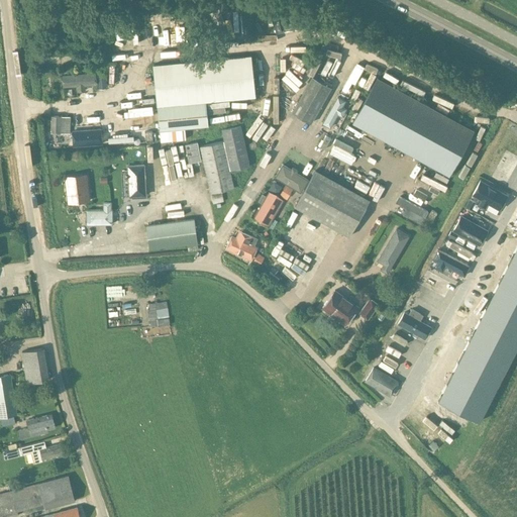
[(172,39),(172,24),(162,24),(161,39),(172,39)]
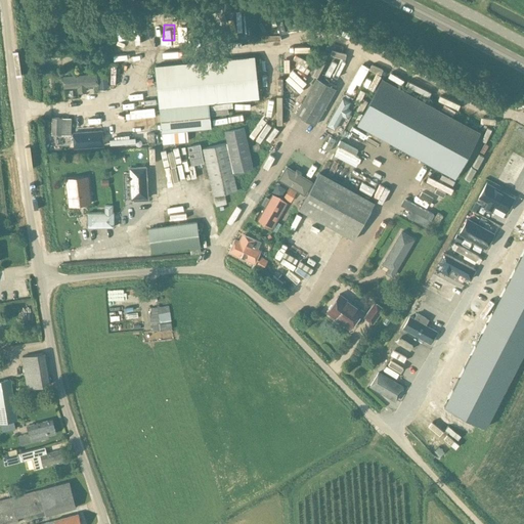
[(156,66),(163,143),(188,141),(187,130),(211,128),(209,102),(259,98),(255,56),(156,66)]
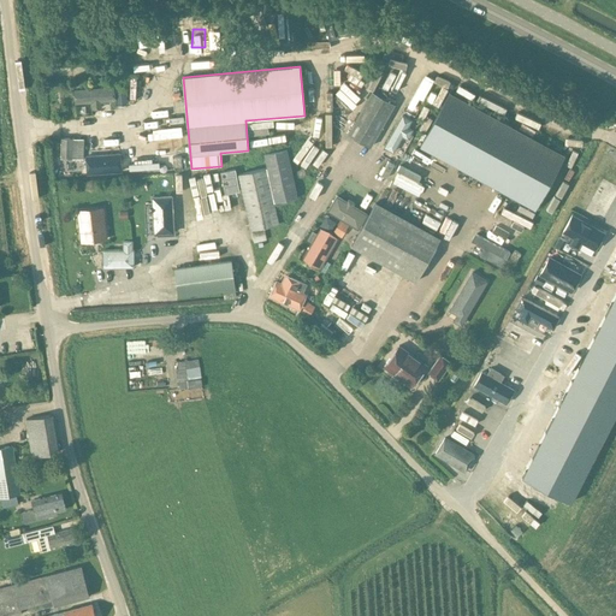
[(350,101),(357,89),(341,78),(333,90),(350,101)]
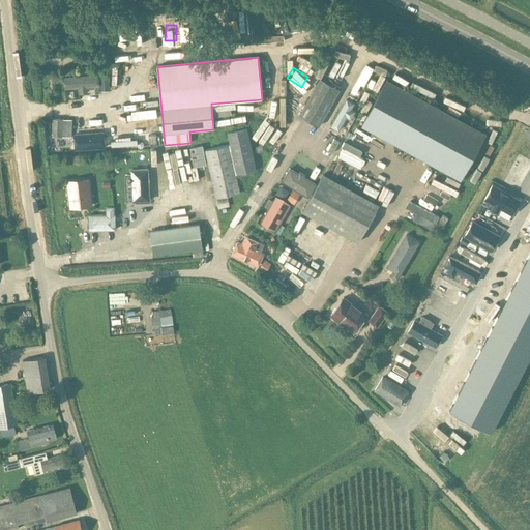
[(97,74),(62,77),(63,89),(78,88),(78,93),(87,93),(86,87),(98,86),(97,74)]
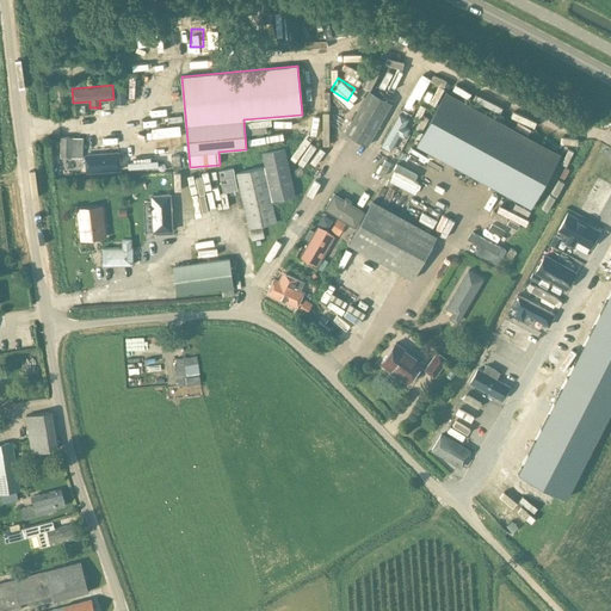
[(124,86),(113,87),(116,105),(125,104),(124,86)]
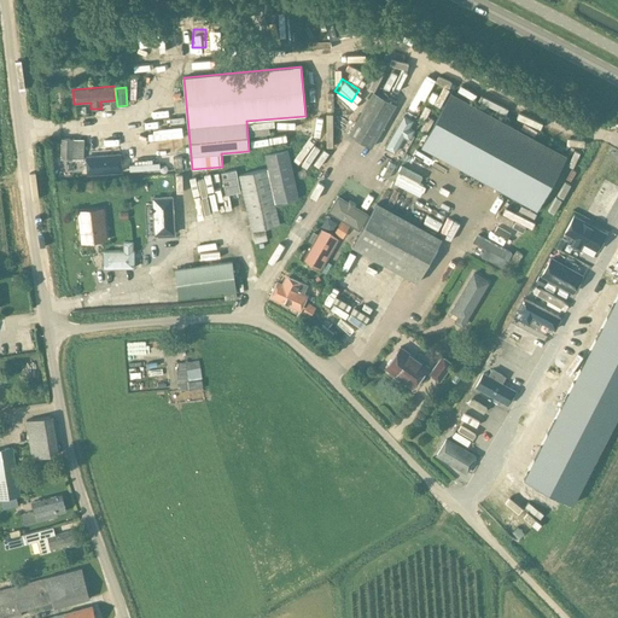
[(373,91),(349,135),(372,147),(396,104),(373,91)]
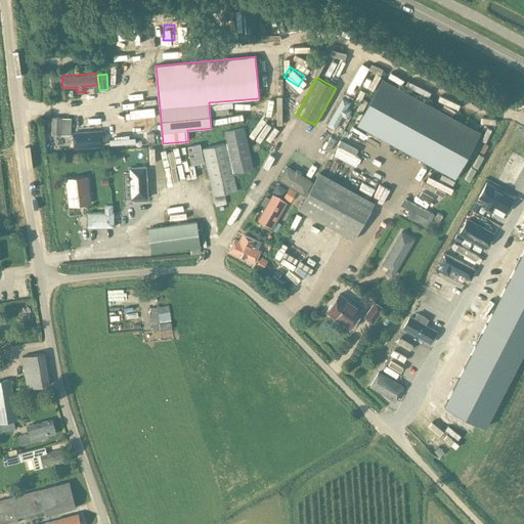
[(480,132),(382,79),(357,125),(455,178),(480,132)]
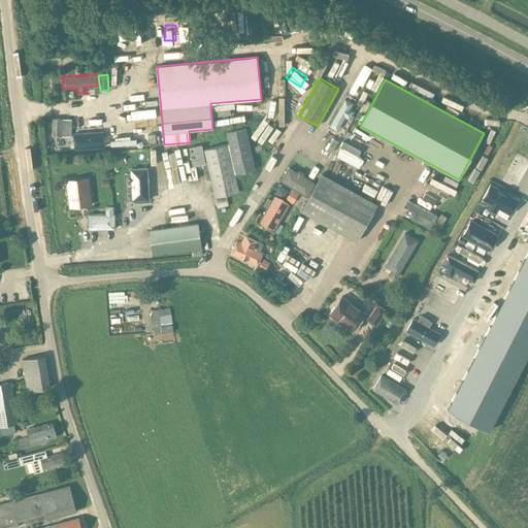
[(345,99),(330,126),(337,130),(345,117),(349,119),(353,111),(350,109),(353,103),(345,99)]
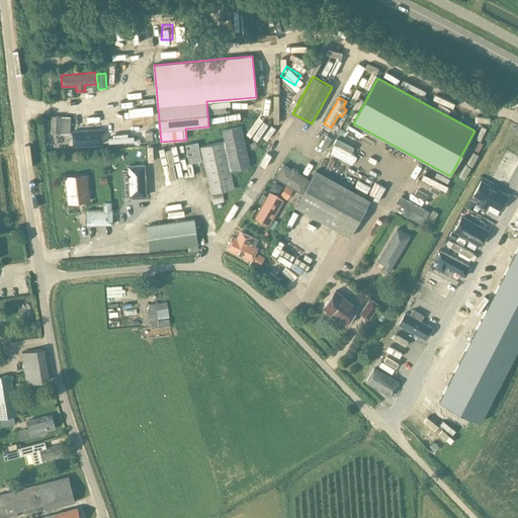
[(517,98),(516,97),(483,159),(515,177),(517,171),(517,98)]
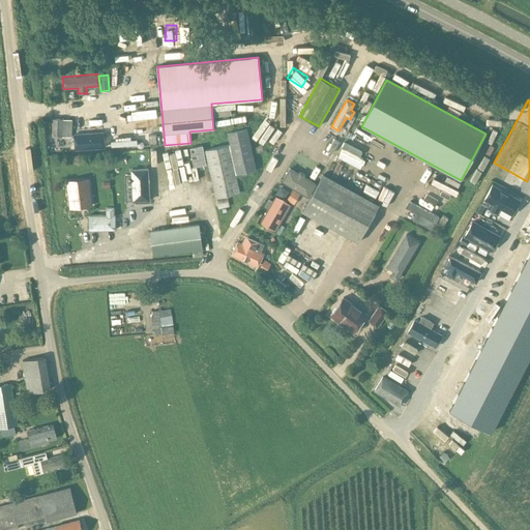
[(228,104),(229,115),(253,114),(253,104),(228,104)]
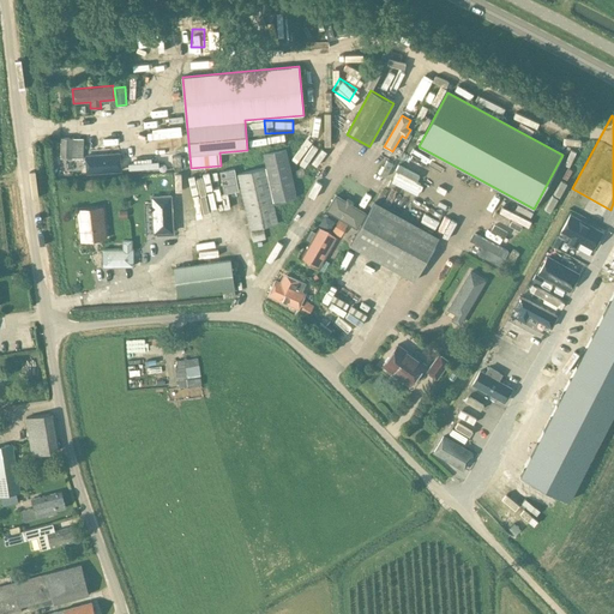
[(519,124),(517,130),(531,134),(533,128),(519,124)]
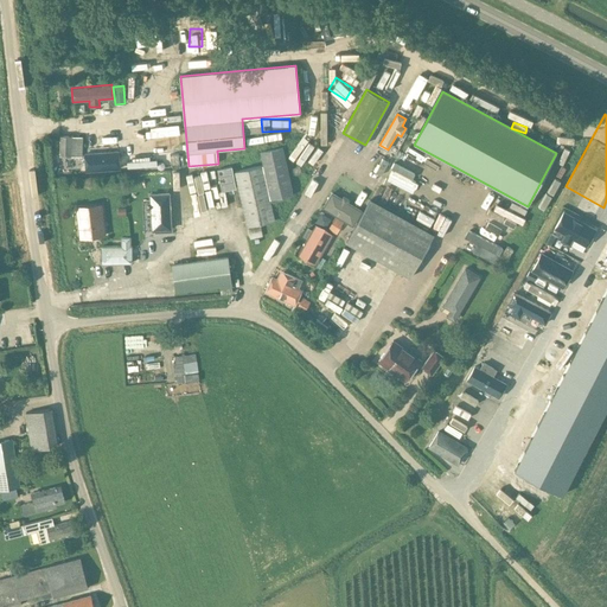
[(61,136),(59,157),(82,157),(83,138),(61,136)]
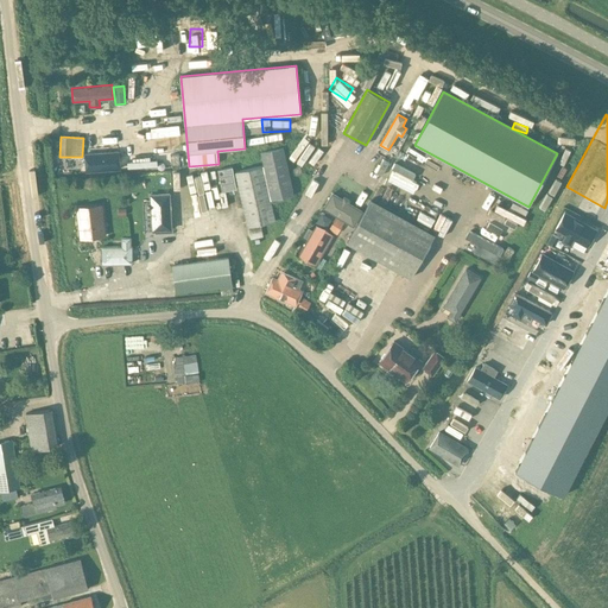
[(406,143),(398,153),(413,164),(420,152),(406,143)]
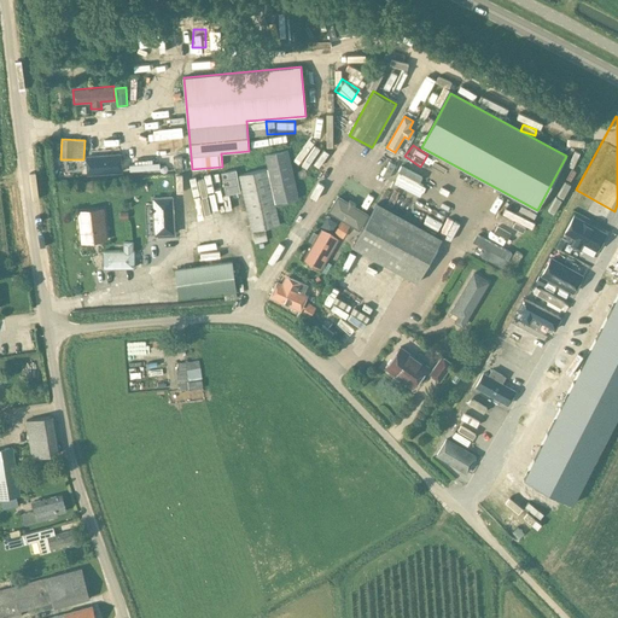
[(299,198),(289,150),(264,155),(268,169),(239,175),(251,231),(280,225),(275,203),(299,198)]
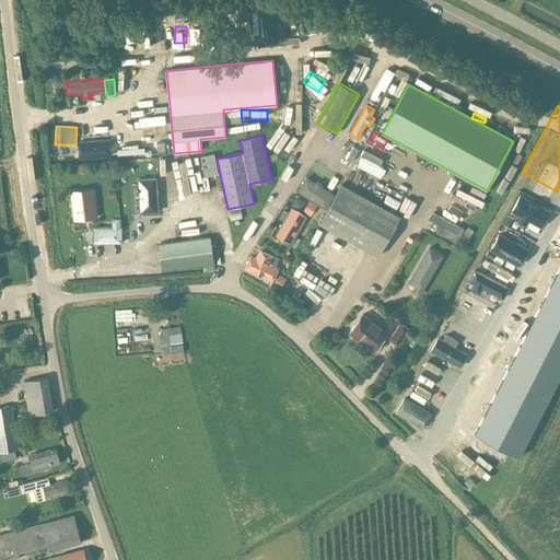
[(108,139),(77,141),(79,159),(111,156),(108,139)]
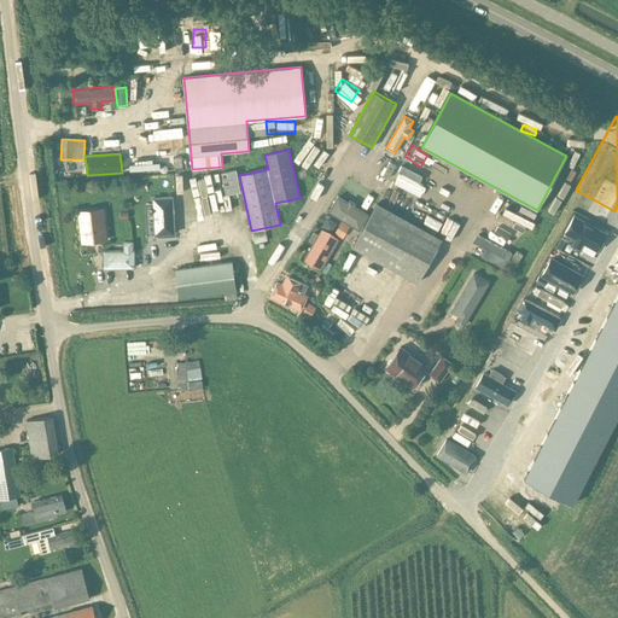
[(129,172),(159,169),(158,158),(128,161),(129,172)]
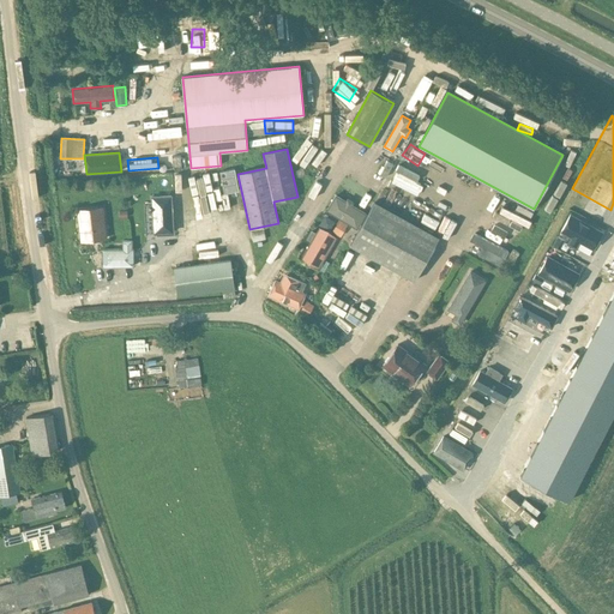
[(386,161),(379,173),(386,176),(392,164),(386,161)]
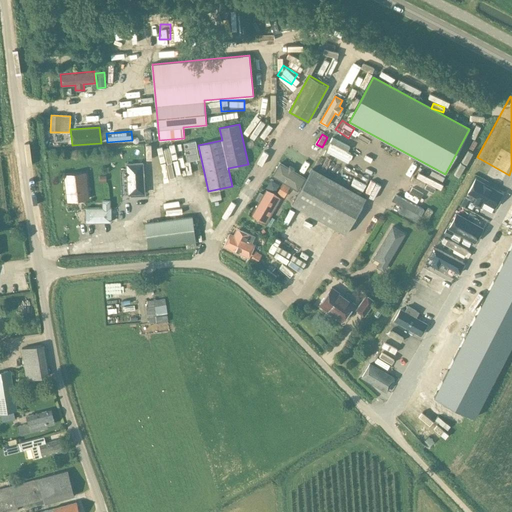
[(291,150),(286,158),(308,172),(313,163),(291,150)]
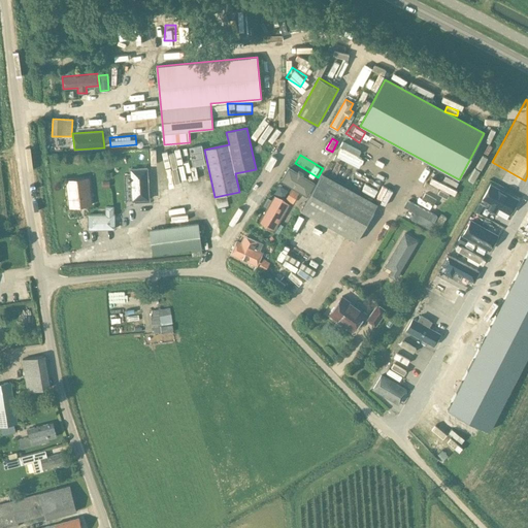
[(492,162),(473,195),(507,215),(525,180),(492,162)]
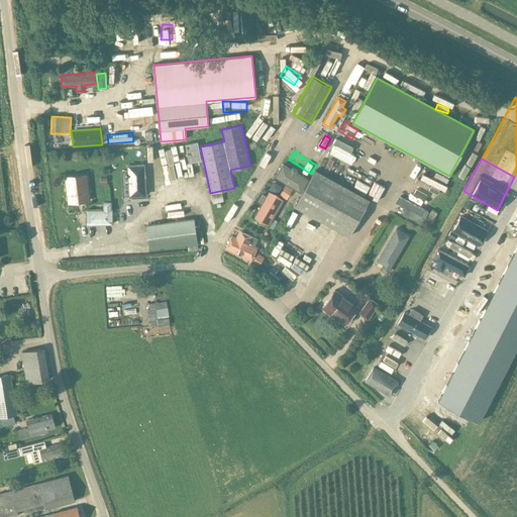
[(291,168),(283,163),(275,177),(301,193),(309,179),(297,172),(298,169),(292,166),(291,168)]
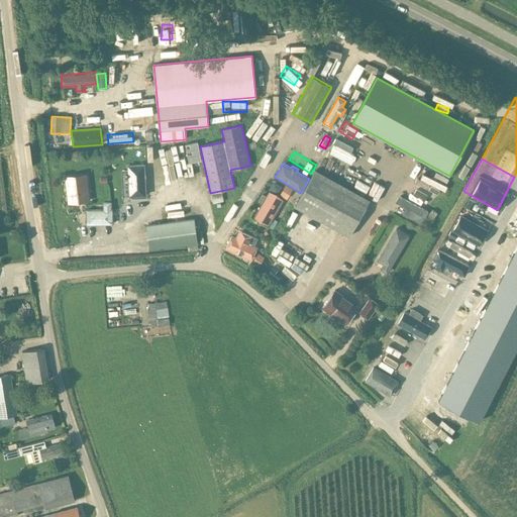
[(316,170),(302,194),(295,207),(349,236),(370,200),(316,170)]
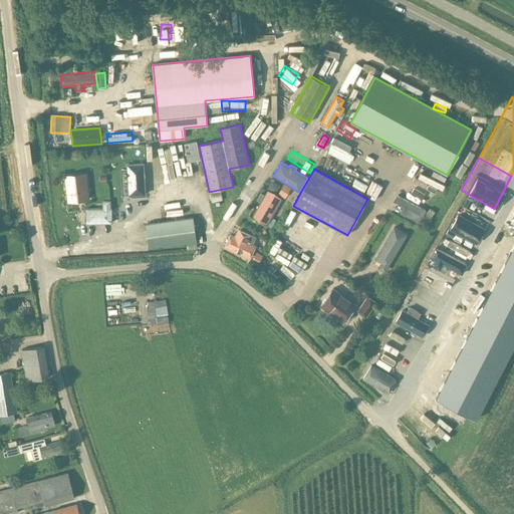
[(64,177),(67,202),(89,199),(86,174),(64,177)]
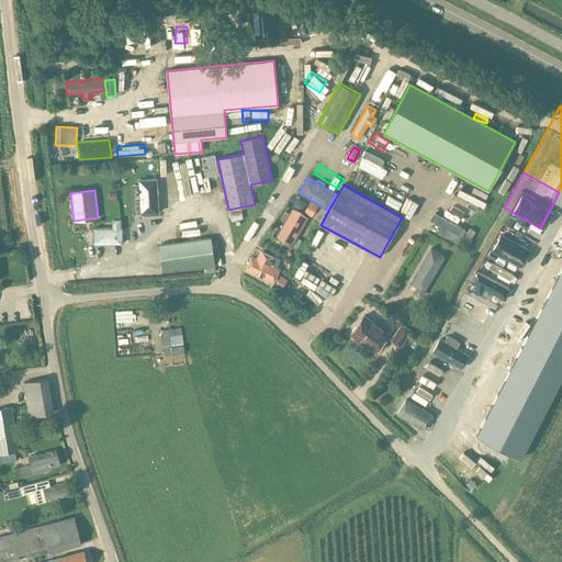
[(398,210),(403,203),(389,195),(384,202),(398,210)]
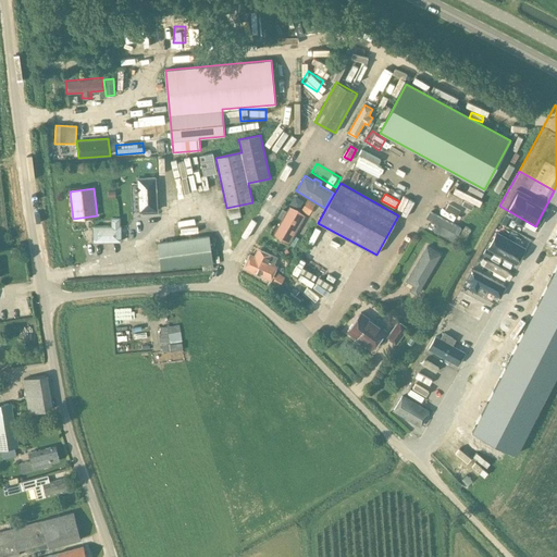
[(137,200),(137,215),(159,214),(158,199),(137,200)]
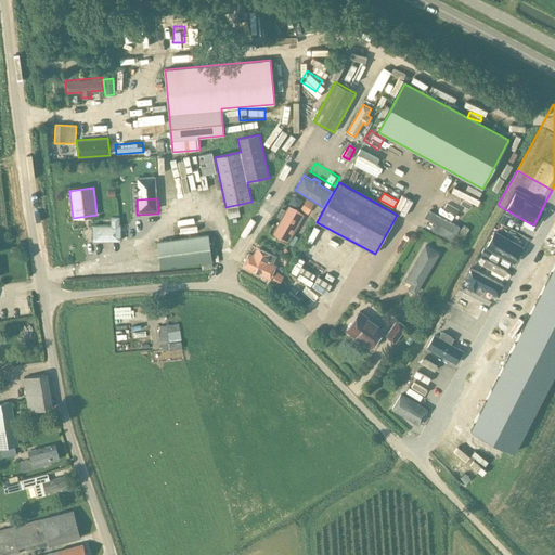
[(308,214),(314,203),(306,198),(300,209),(308,214)]
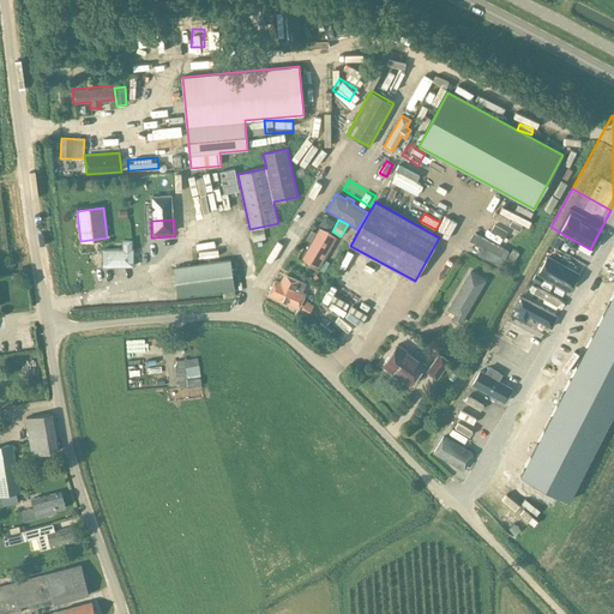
[(501,244),(507,232),(494,223),(487,236),(501,244)]
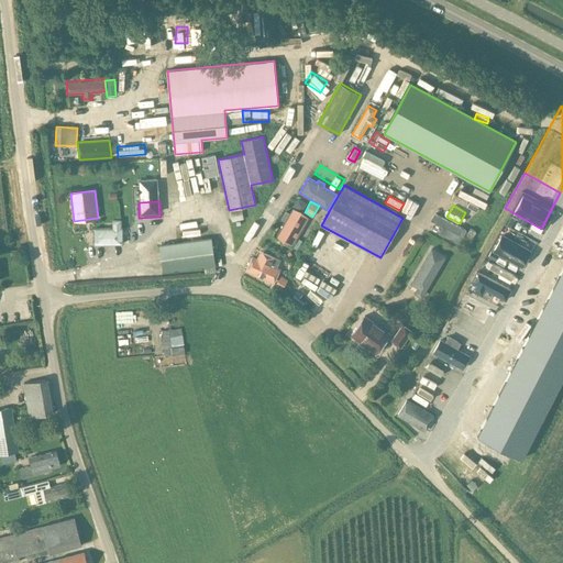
[(541,229),(505,208),(486,241),(523,262),(541,229)]
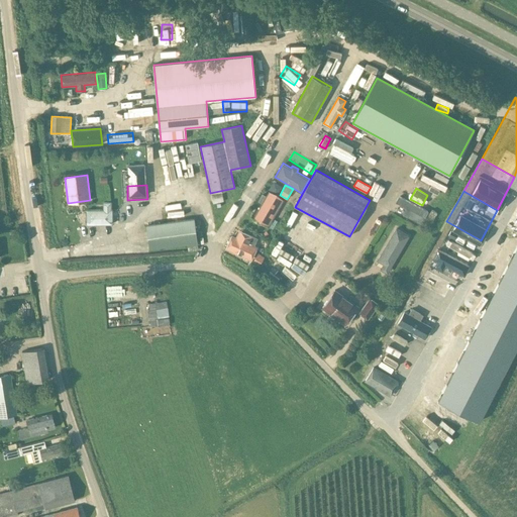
[(263,203),(254,217),(269,225),(283,200),(269,192),(267,197),(263,195),(260,201),(263,203)]
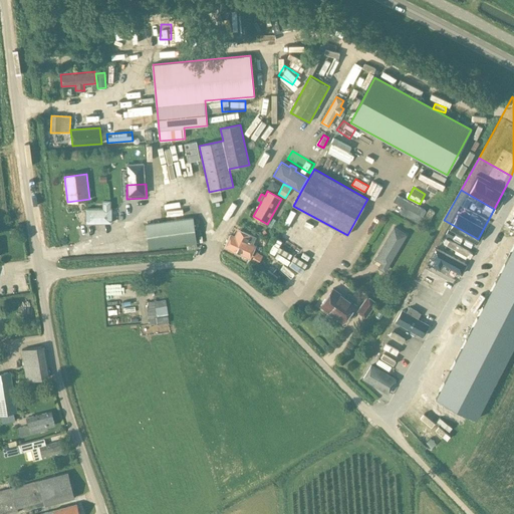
[(397,194),(394,200),(405,206),(401,213),(419,223),(426,210),(397,194)]
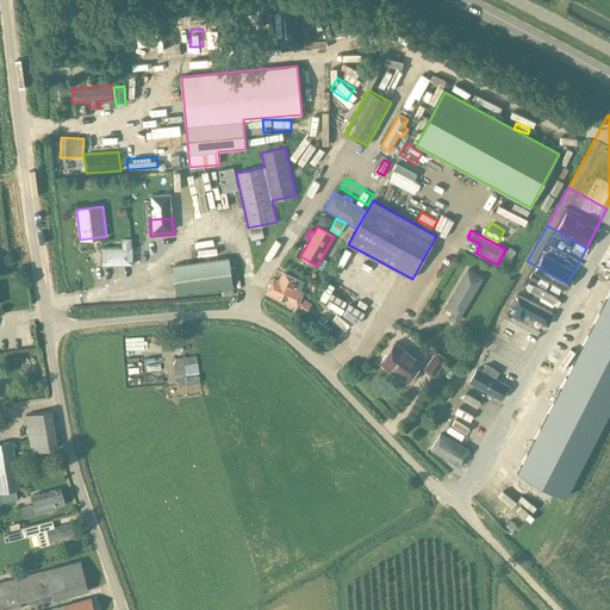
[(101,247),(101,265),(131,265),(131,238),(122,238),(122,247),(101,247)]
